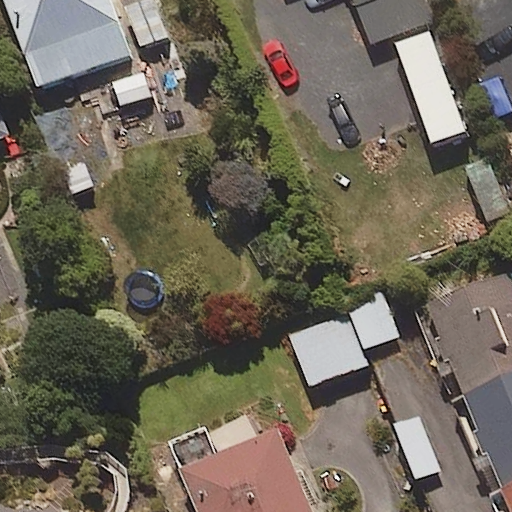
[(129,53),(108,0),(4,0),(39,88),(129,53)]
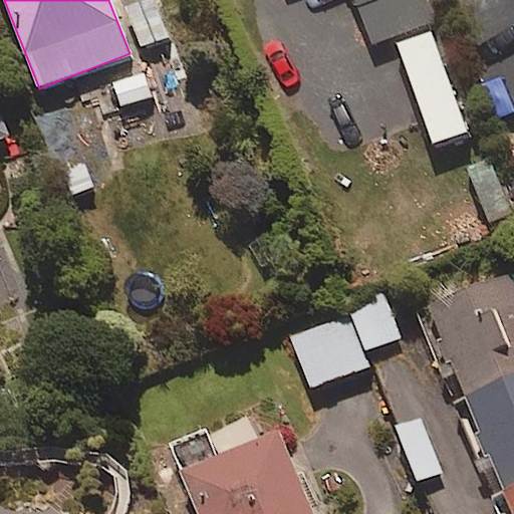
[(352,0),(378,66),(399,58),(393,43),(421,32),(427,48),(444,41),(428,0),(352,0)]
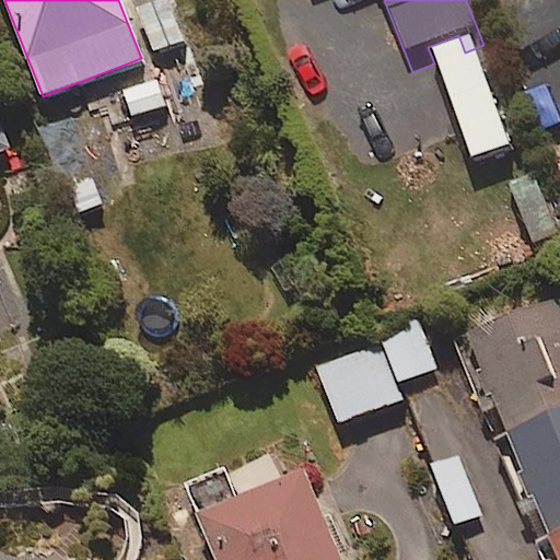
[(0,151),(10,148),(0,125),(0,151)]
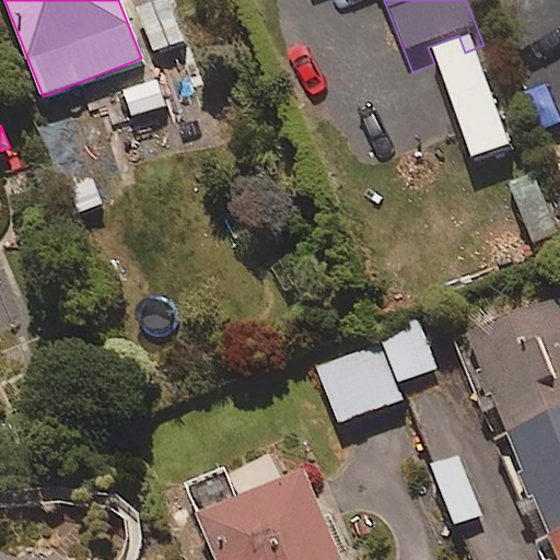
[(559,295),(466,335),(508,435),(559,413),(559,295)]
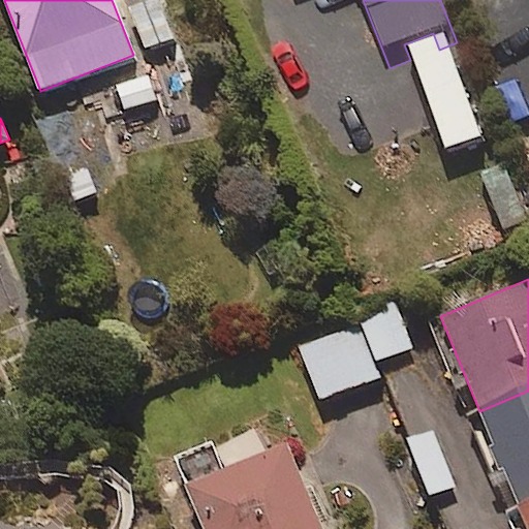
[(375,364),(413,348),(398,310),(301,348),(321,401),(380,377),(375,364)]
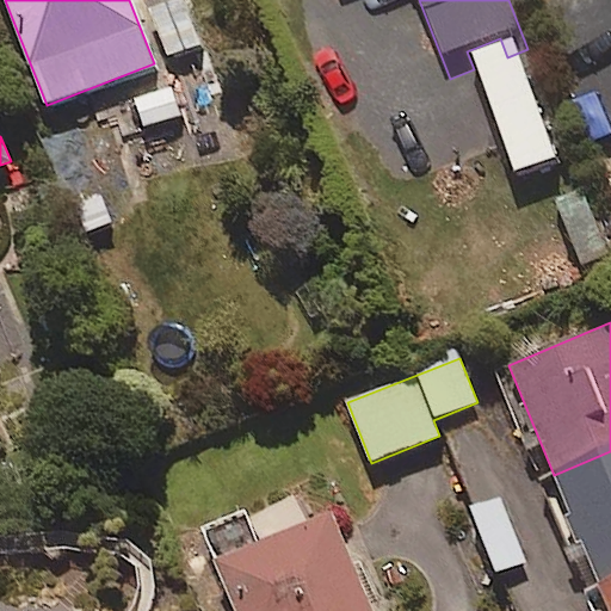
[(610,451),(554,475),(600,590),(610,585),(610,451)]
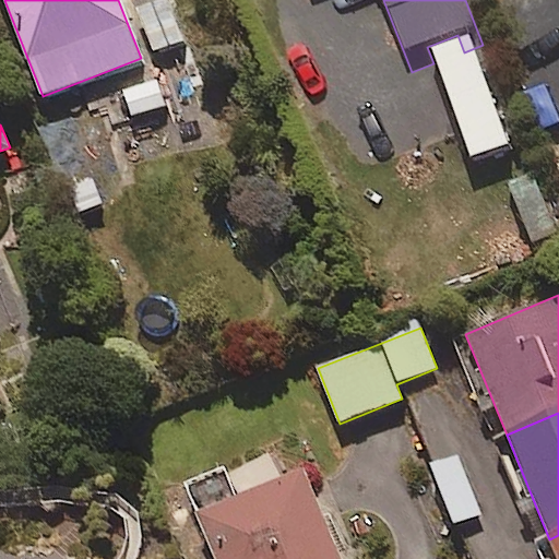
[(453,526),(482,515),(460,458),(431,468),(453,526)]
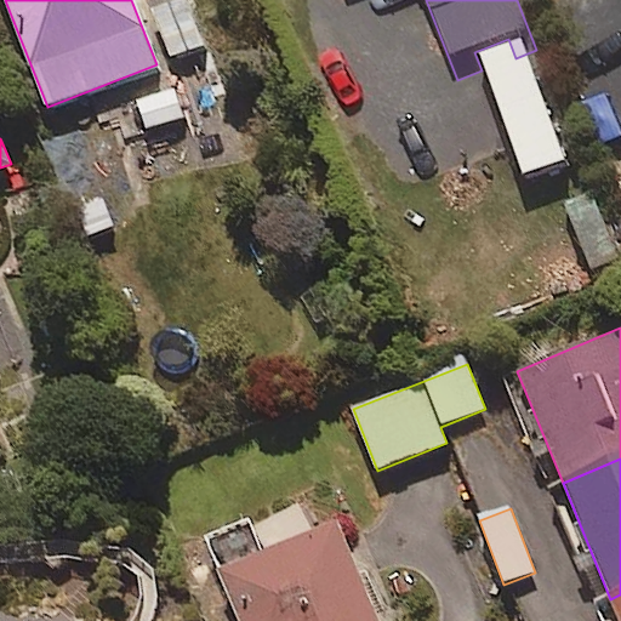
[(250,520),(204,542),(238,620),(376,620),(332,523),(263,553),(250,520)]
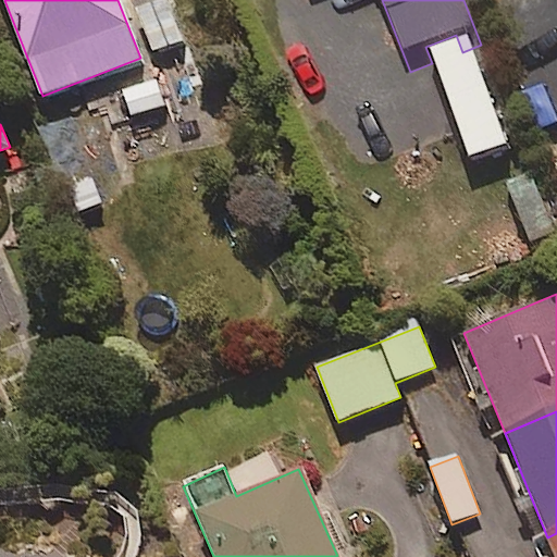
[(556,556),(556,533),(547,537),(555,556),(556,556)]
